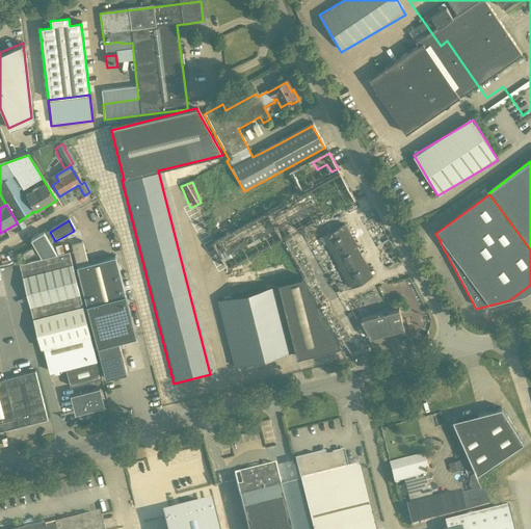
[(346,226),(344,227),(342,228),(322,239),(349,290),(372,278),(347,233),(350,232),(346,226)]
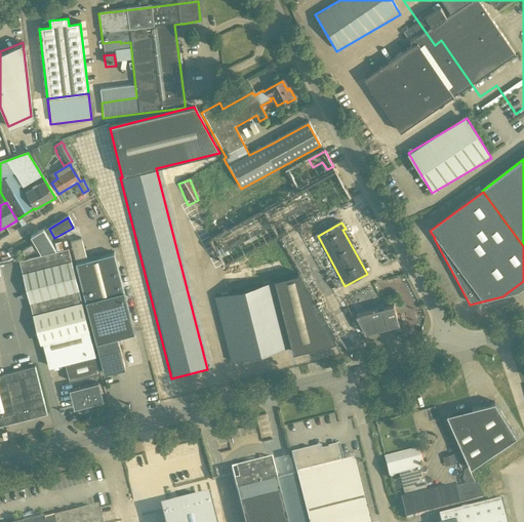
[(43,231),(30,238),(40,255),(54,252),(43,231)]
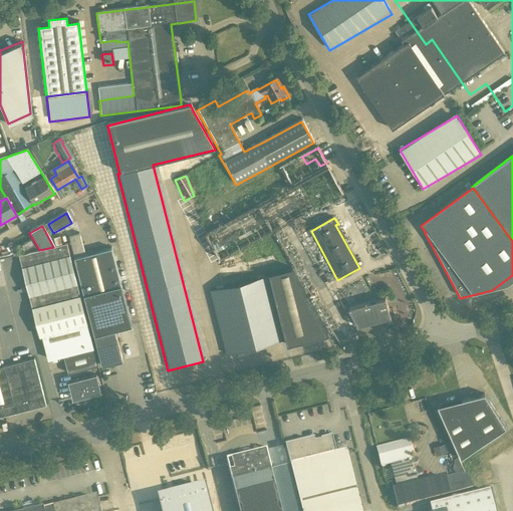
[(67,238),(101,368),(121,362),(113,332),(131,328),(110,249),(84,256),(78,235),(67,238)]
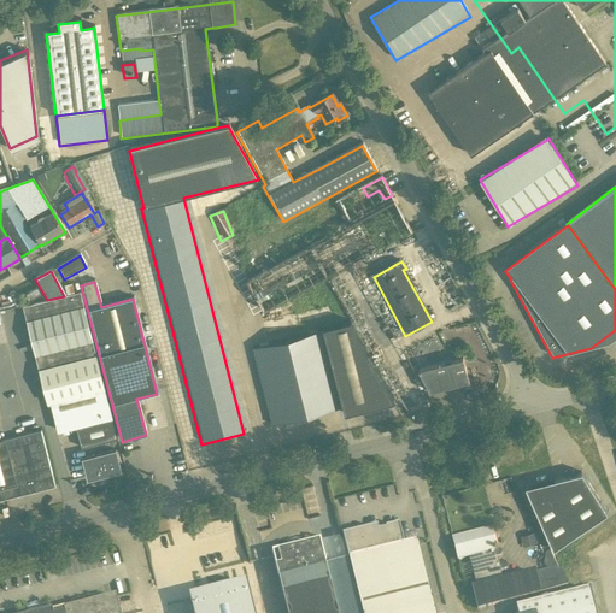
[(36,289),(24,296),(28,304),(40,296),(36,289)]
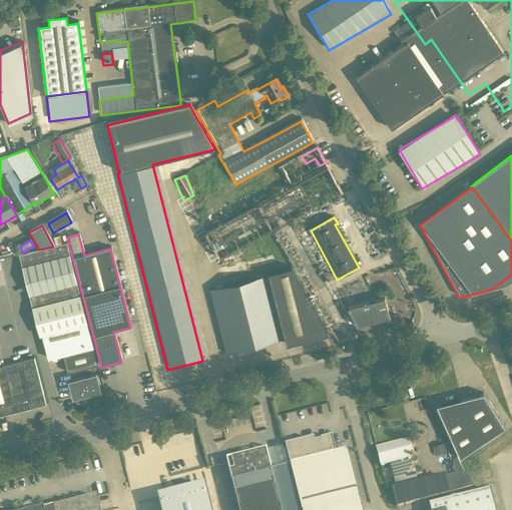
[(66,244),(54,247),(39,251),(19,257),(39,338),(42,337),(48,361),(62,357),(67,375),(97,367),(90,340),(66,244)]
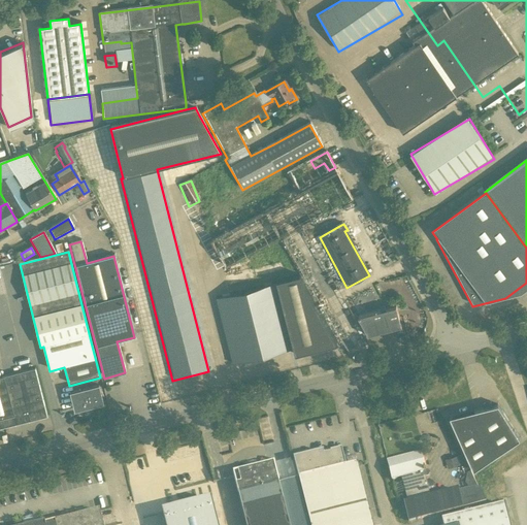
[(292,350),(294,357),(336,346),(298,277),(275,284),(275,285),(216,300),(232,365),(292,350)]
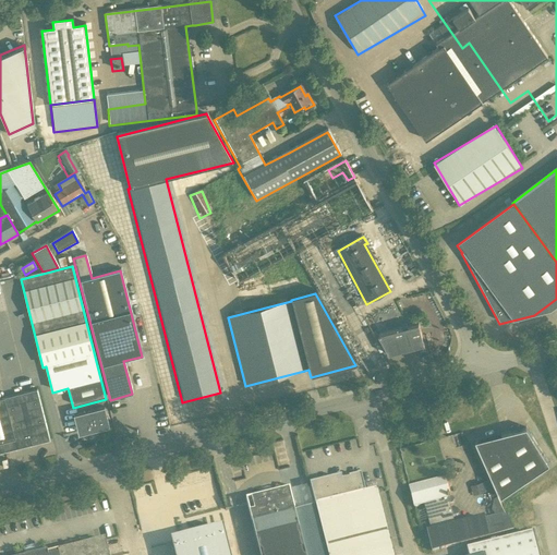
[(414,352),(413,350),(423,348),(418,326),(376,337),(388,357),(406,352),(407,354),(414,352)]
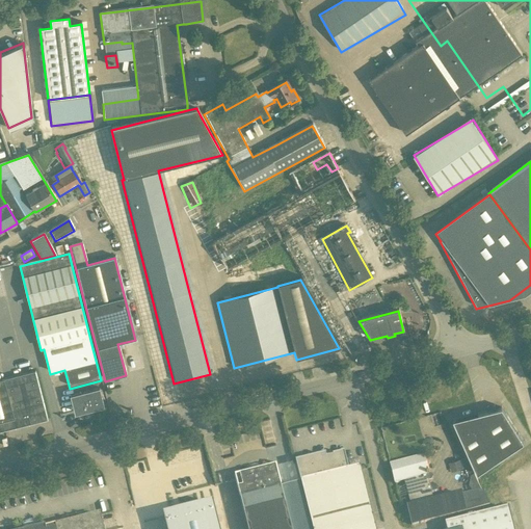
[(329,351),(300,359),(302,367),(332,360),(329,351)]
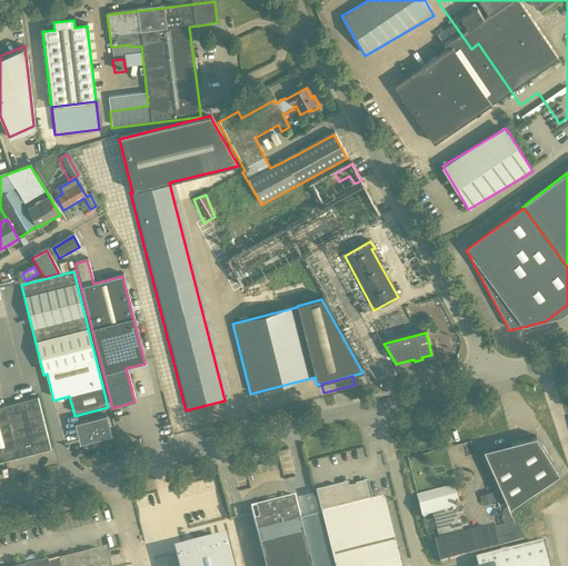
[(0,464),(49,452),(37,399),(0,408),(0,464)]
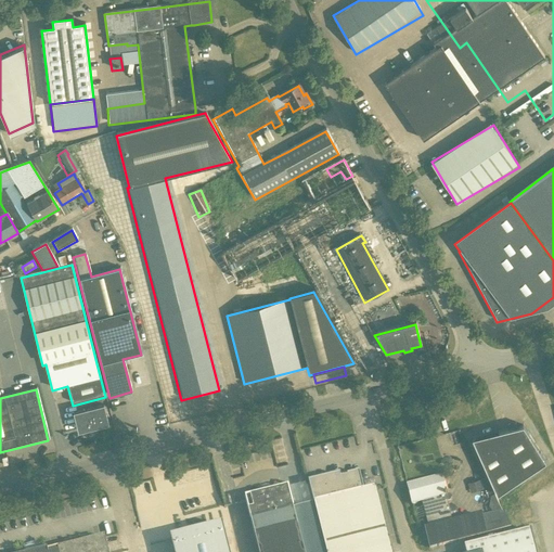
[(103,407),(74,414),(78,433),(79,433),(91,429),(97,427),(107,425),(103,407)]
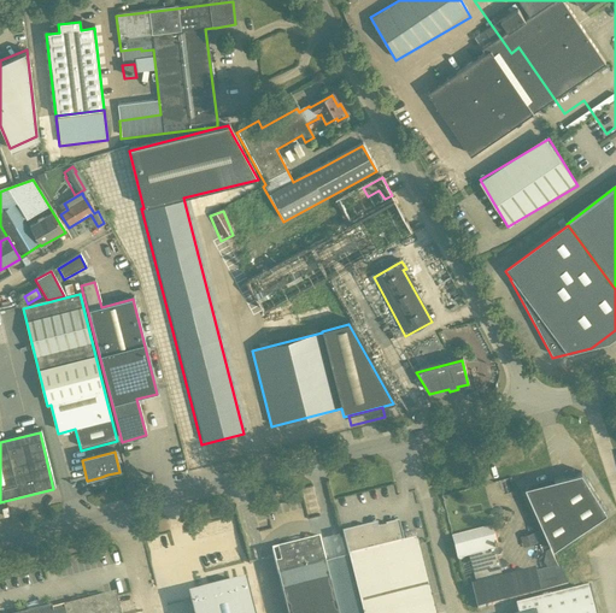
[(527,489),(524,489),(552,552),(606,514),(581,475),(553,482),(553,483),(528,490),(527,489)]
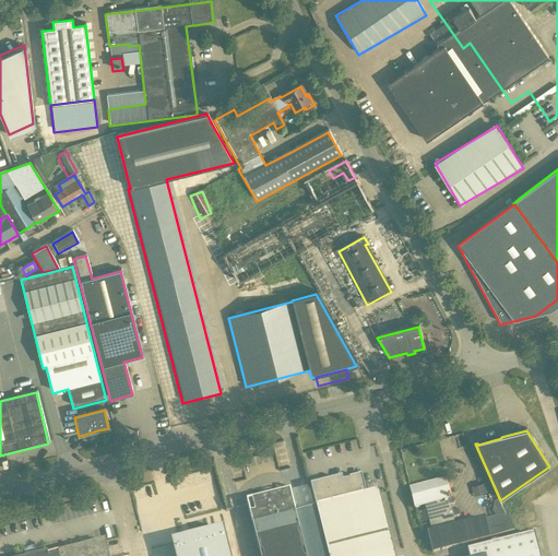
[(272,454),(240,461),(244,476),(250,475),(249,469),(262,466),(263,470),(274,469),(272,454)]
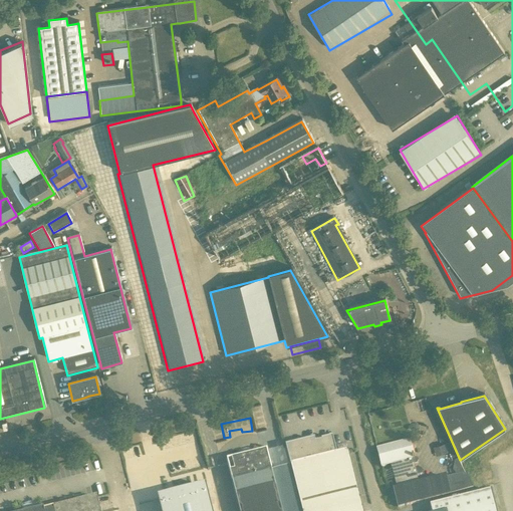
[(284,451),(289,470),(299,510),(360,510),(346,456),(336,459),(331,442),(314,446),(313,444),(284,451)]
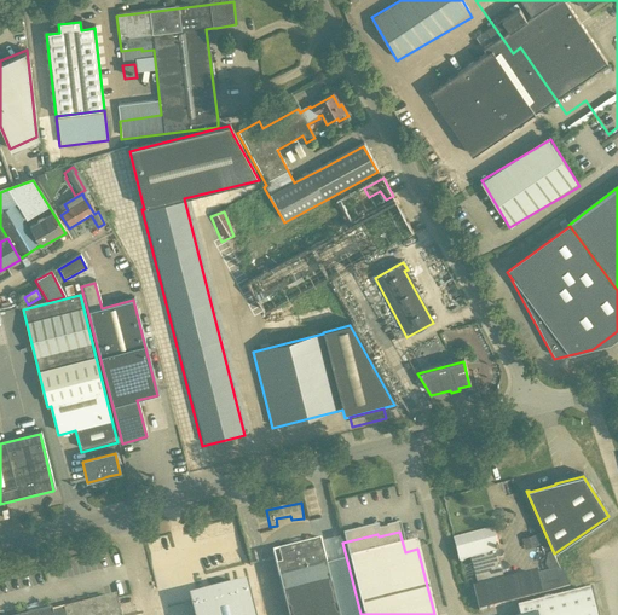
[(506,569),(502,567),(498,568),(496,557),(497,557),(492,535),(451,546),(457,567),(469,564),(478,595),(472,596),(469,596),(474,614),(485,614),(542,599),(536,579),(504,587),(501,578),(507,576),(506,569)]
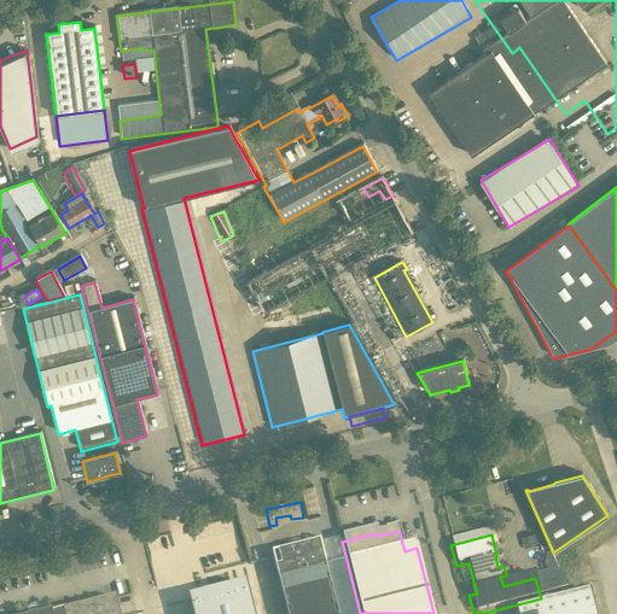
[(277,578),(285,613),(360,613),(348,565),(325,571),(319,548),(272,559),(277,578)]
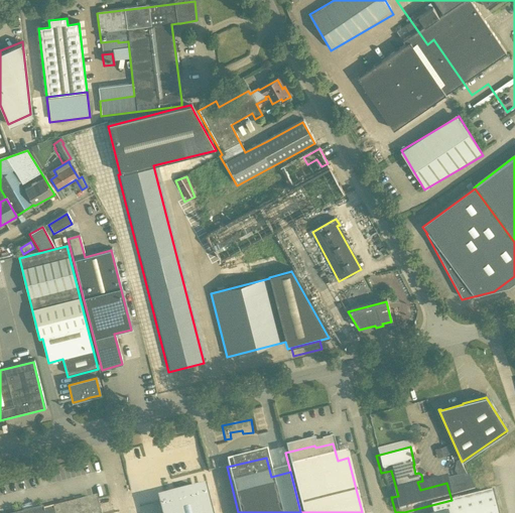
[(495,512),(492,497),(434,512),(495,512)]
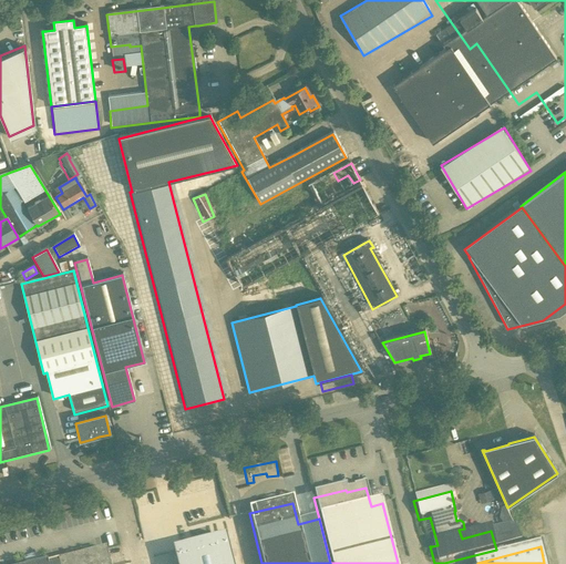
[(107,563),(106,556),(105,553),(63,563),(107,563)]
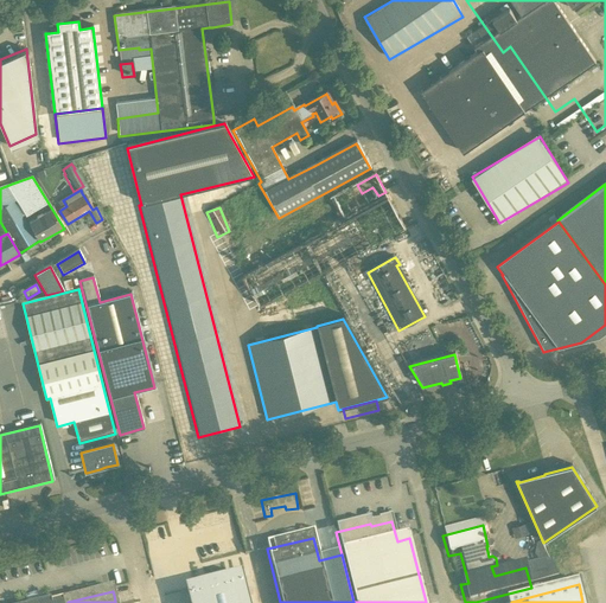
[(248,602),(246,591),(202,602),(248,602)]
